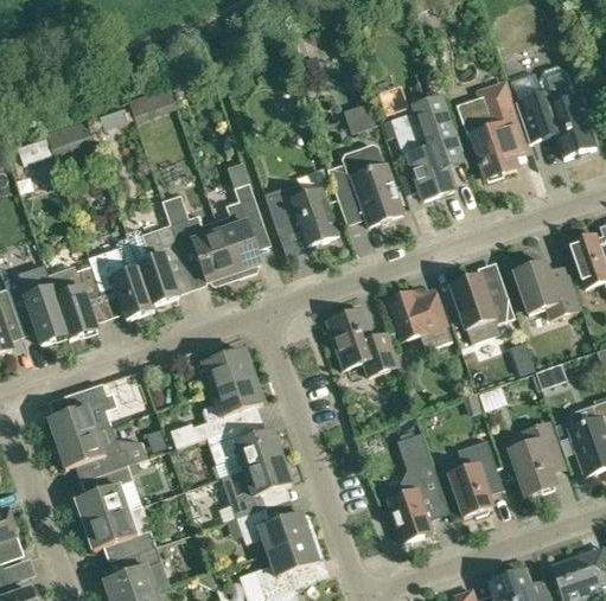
[(415,11),(425,7),(422,0),(410,0),(415,11)]
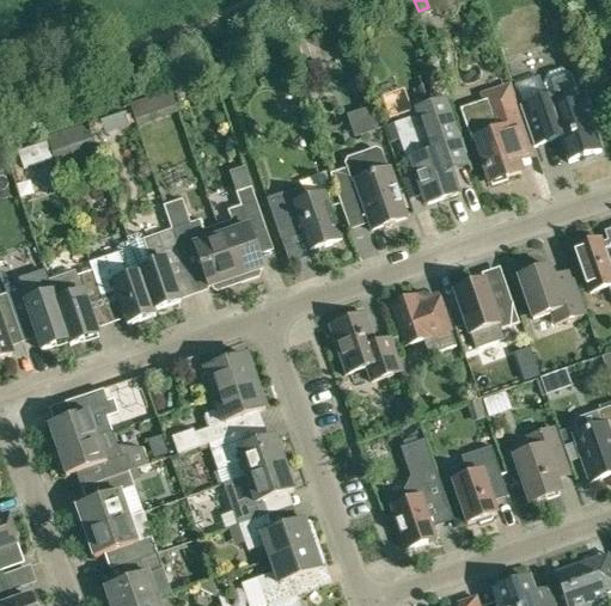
[(401,7),(397,20),(411,23),(414,10),(401,7)]
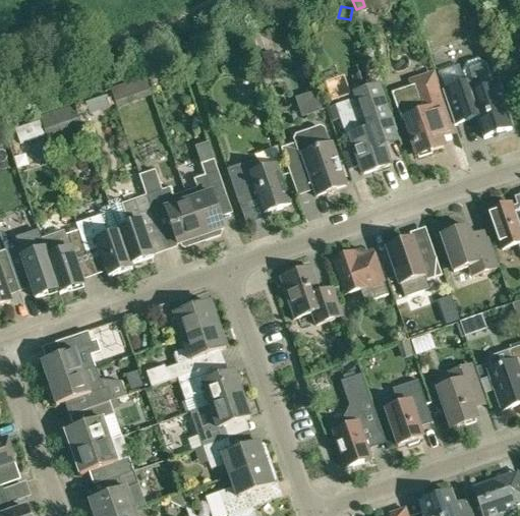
[(269,44),(263,29),(246,35),(252,50),(269,44)]
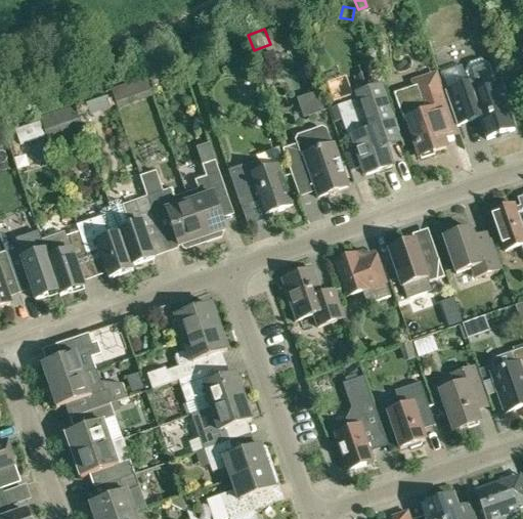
[(255,54),(261,68),(279,60),(273,47),(255,54)]
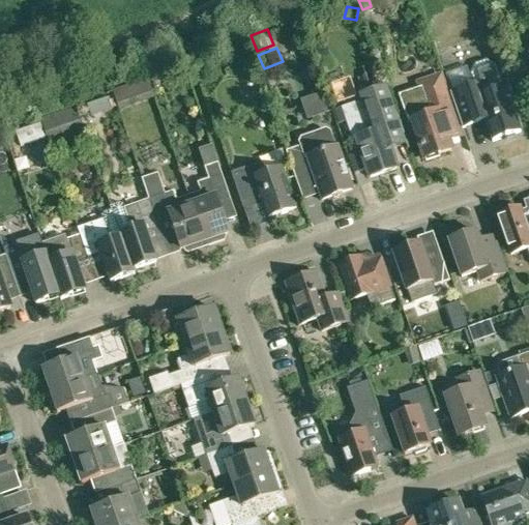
[(505,82),(502,83),(495,62),(486,58),(475,61),(471,70),(474,80),(450,88),(463,124),(486,116),(493,137),(521,127),(505,82)]
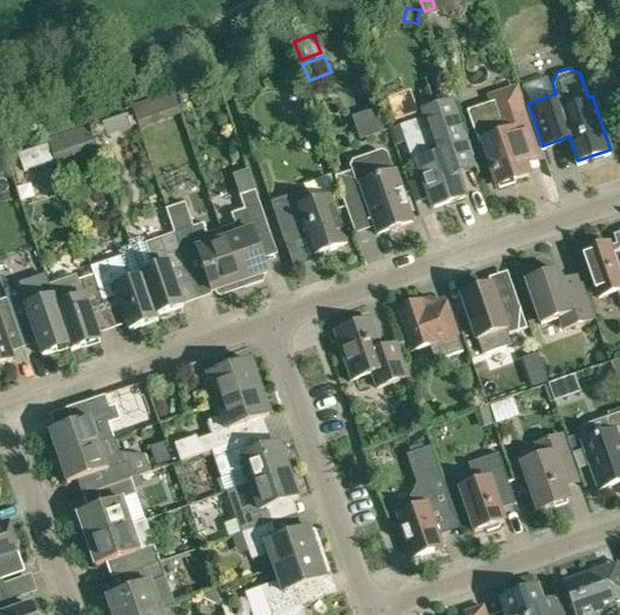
[(397,79),(386,83),(390,92),(400,89),(397,79)]
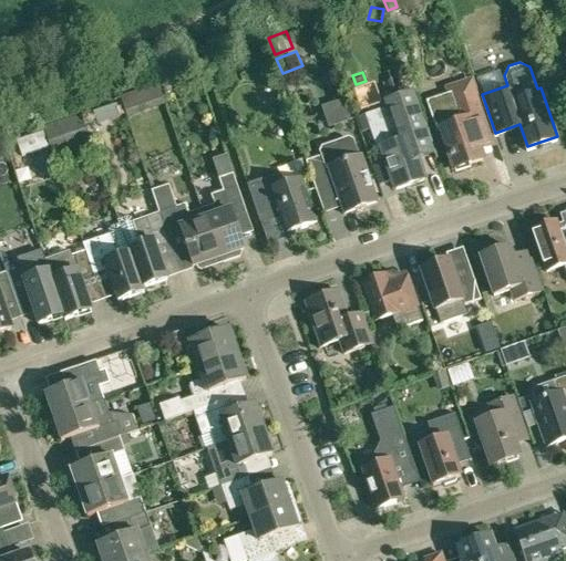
[(494,143),(487,124),(477,95),(472,76),(449,84),(453,96),(434,103),(432,104),(431,106),(431,108),(436,125),(441,123),(455,165),(483,156),(481,147),(494,143)]
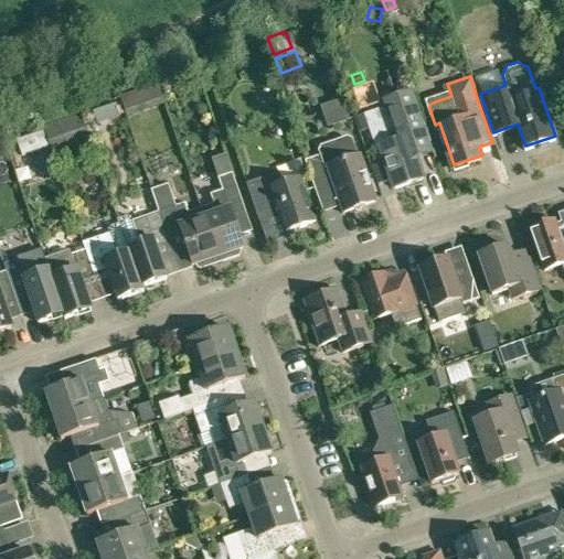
[(158,78),(120,93),(128,113),(166,98),(158,78)]
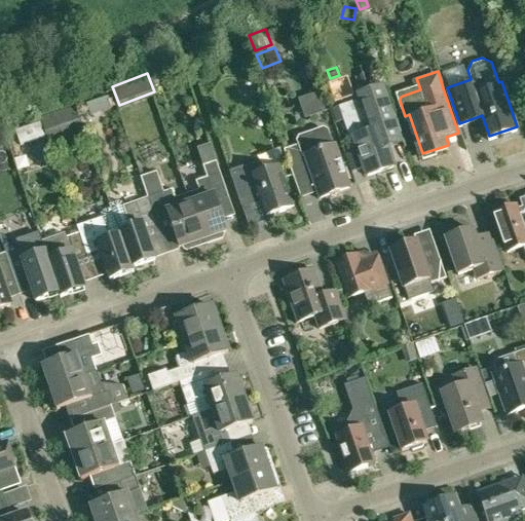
[(401,141),(388,107),(380,82),(359,88),(366,108),(343,115),(350,135),(354,133),(367,172),(394,163),(387,145),(401,141)]
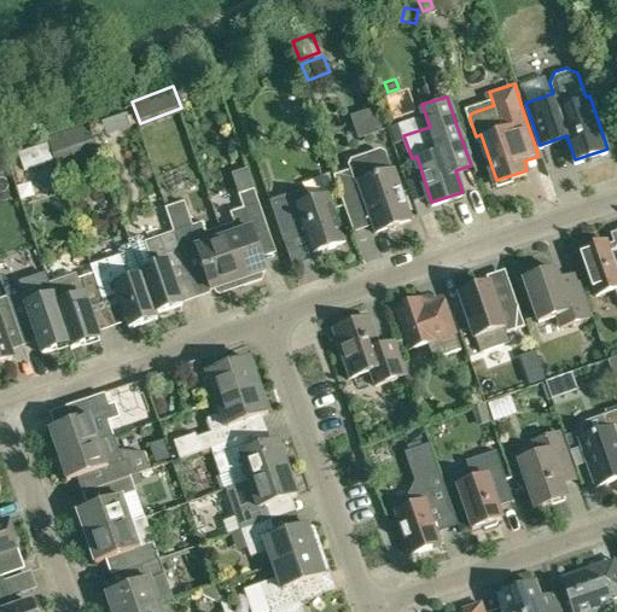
[(134,126),(128,108),(114,114),(120,130),(134,126)]
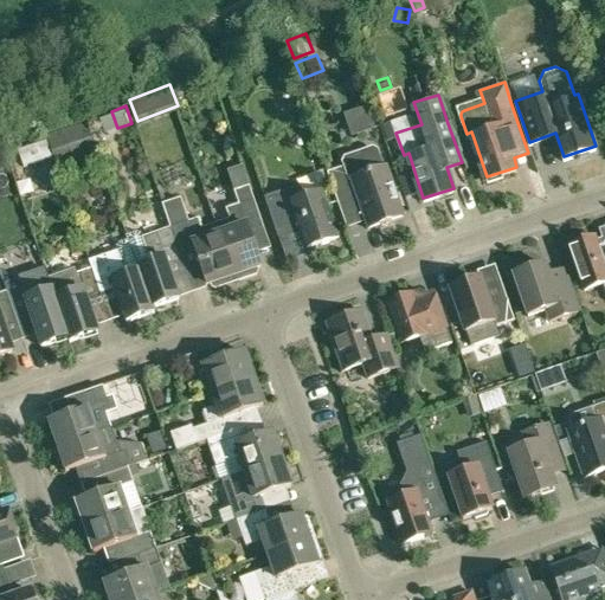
[(97,140),(88,116),(49,131),(57,154),(97,140)]
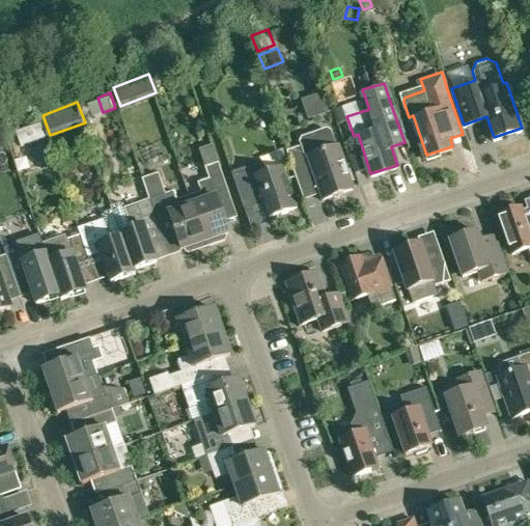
[(42,119),(15,128),(20,142),(46,134),(42,119)]
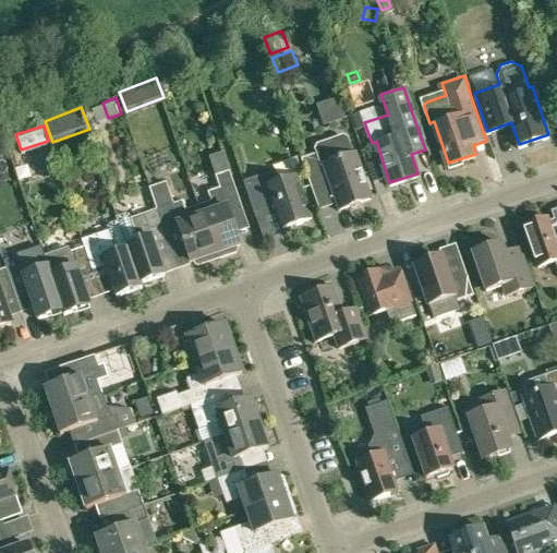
[(355,151),(353,151),(348,134),(343,132),(318,141),(316,145),(318,149),(302,155),(313,185),(330,180),(339,206),(372,195),(355,151)]
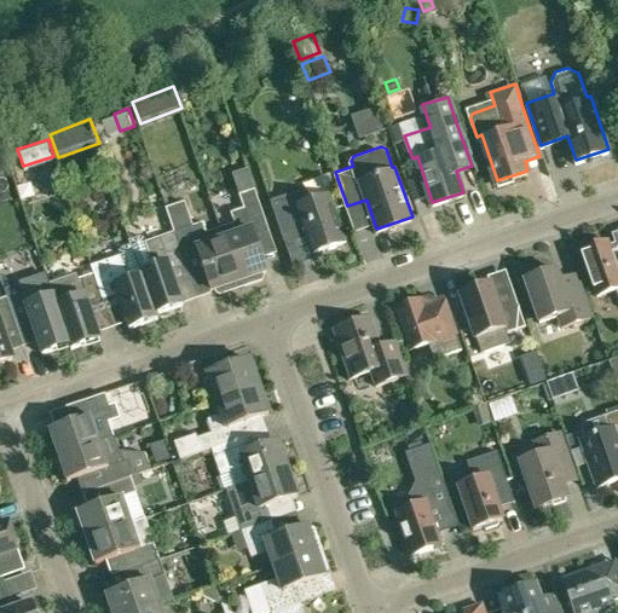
[(221,224),(240,277),(242,283),(263,276),(264,272),(263,269),(266,267),(254,232),(270,227),(255,185),(240,190),(244,204),(231,208),(235,219),(221,224)]
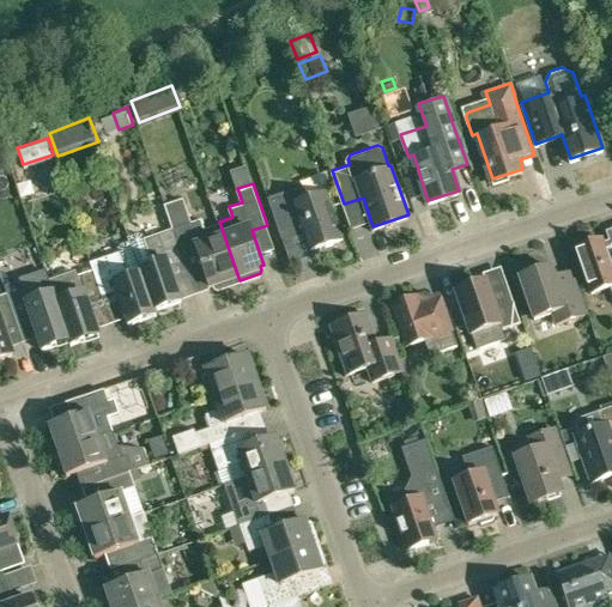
[(310,248),(320,246),(343,237),(326,188),(304,195),(300,183),(267,195),(282,234),(303,226),(310,248)]
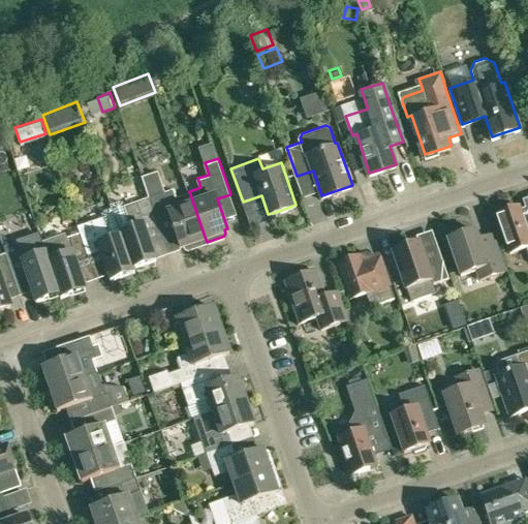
[(207,242),(205,237),(189,191),(177,195),(174,186),(165,189),(158,168),(143,174),(149,194),(158,219),(171,215),(181,245),(184,244),(185,246),(188,248),(207,242)]
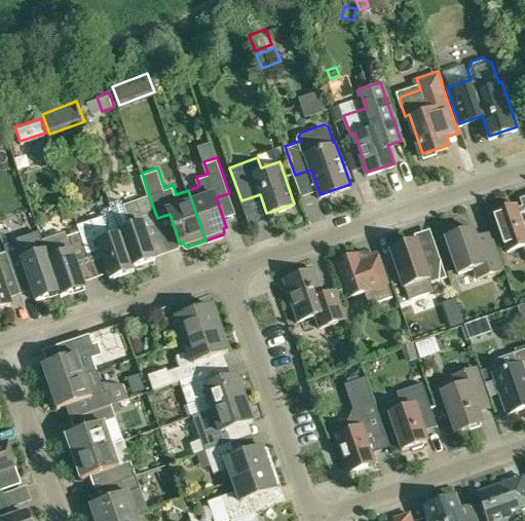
[(156,218),(157,218),(148,193),(123,202),(122,198),(117,197),(109,199),(111,203),(120,231),(132,264),(133,264),(155,256),(145,226),(158,222),(156,218)]
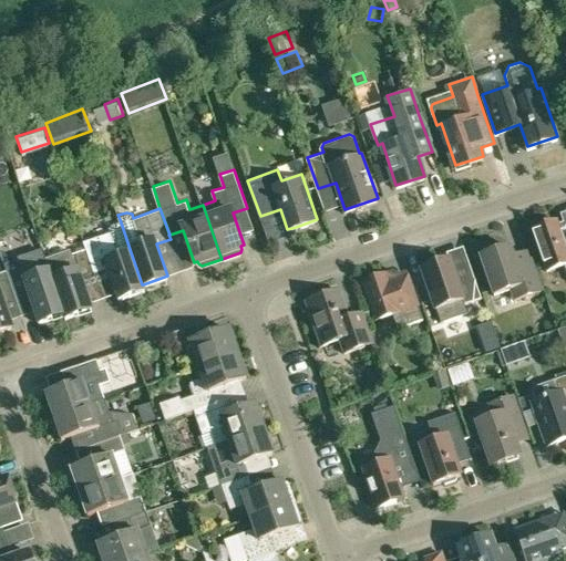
[(565,221),(559,225),(556,216),(532,225),(547,268),(565,261),(565,221)]
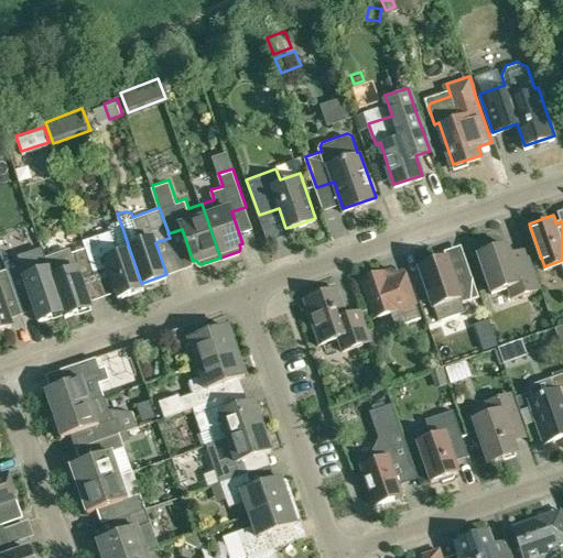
[(143,286),(142,283),(141,283),(129,248),(119,218),(110,221),(109,226),(109,229),(83,238),(85,245),(94,269),(107,264),(118,295),(143,286)]
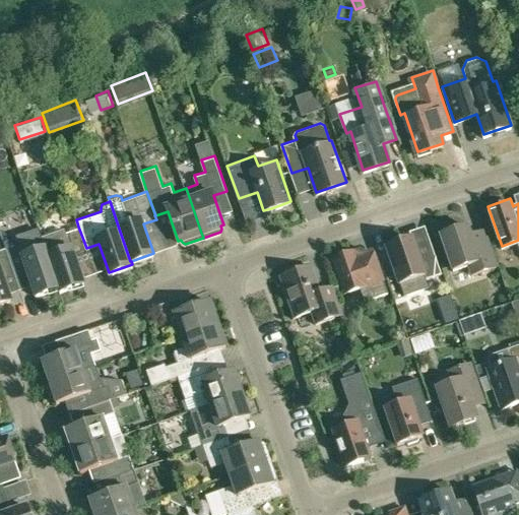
[(467,222),(459,224),(458,220),(447,224),(449,229),(441,232),(453,268),(468,262),(472,272),(497,264),(483,227),(470,231),(467,222)]
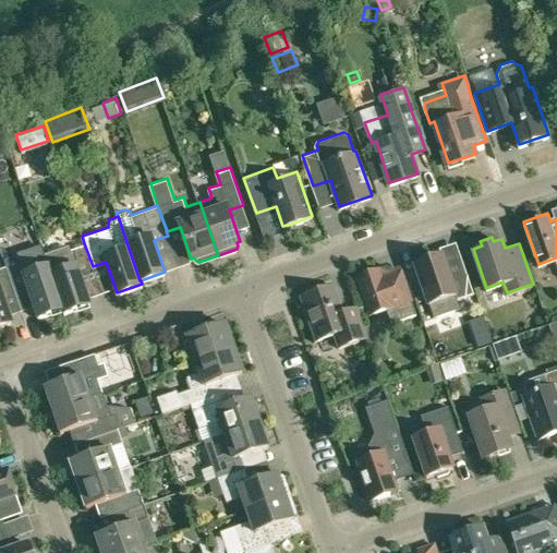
[(94,269),(93,266),(84,243),(71,248),(69,240),(44,248),(49,263),(52,272),(51,272),(63,307),(64,311),(89,302),(80,274),(94,269)]
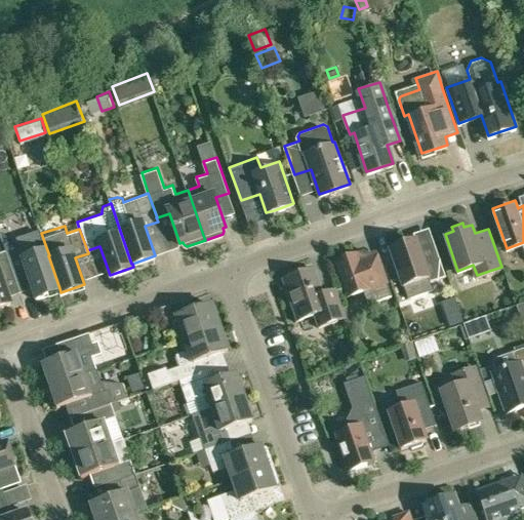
[(49,255),(46,247),(34,251),(28,233),(3,242),(6,249),(13,270),(26,266),(36,296),(59,288),(48,255),(49,255)]
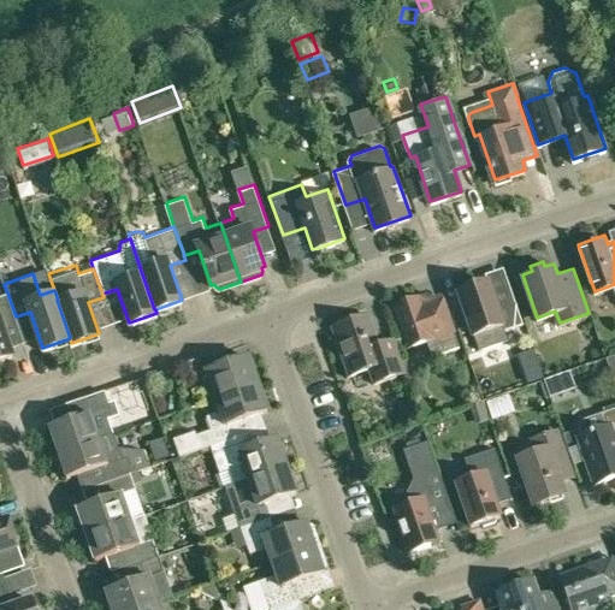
[(492,291),(488,279),(459,289),(467,315),(471,325),(474,333),(502,323),(503,327),(524,321),(510,285),(492,291)]
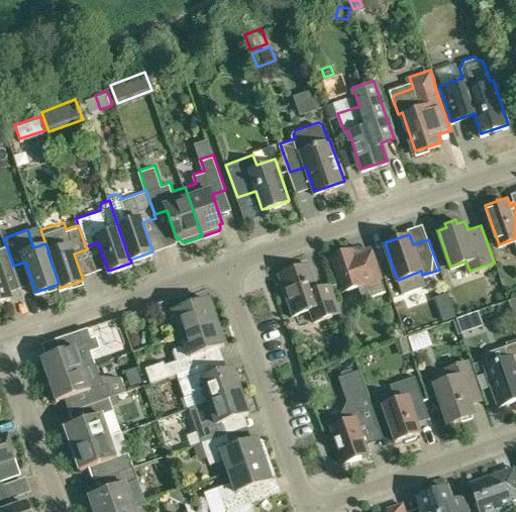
[(19,286),(13,266),(6,245),(0,246),(0,299),(11,296),(8,290),(19,286)]
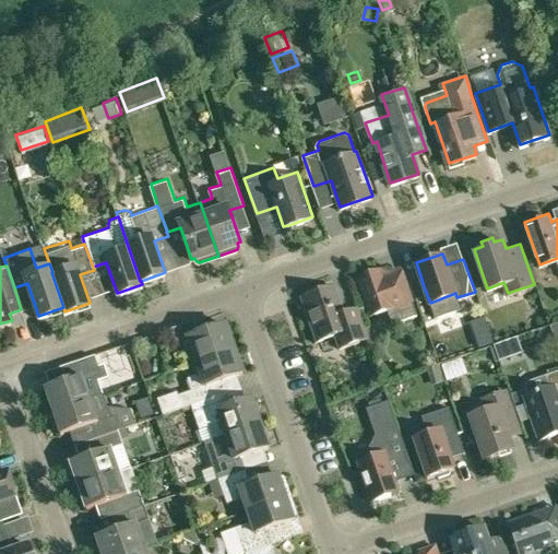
[(417,313),(402,269),(383,275),(381,267),(357,275),(369,313),(387,306),(392,321),(417,313)]
